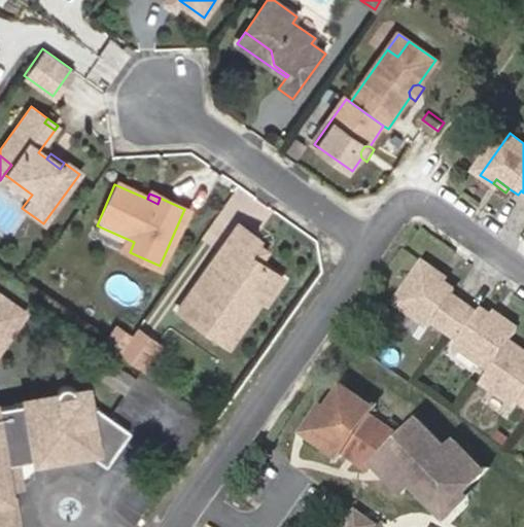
[(237,302),(259,297),(266,301),(282,277),(248,253),(260,236),(239,221),(179,308),(215,332),(237,302)]
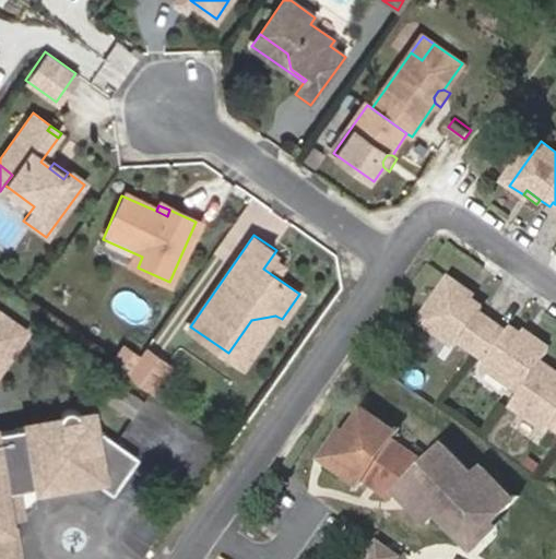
[(128,263),(138,268),(142,257),(132,252),(128,263)]
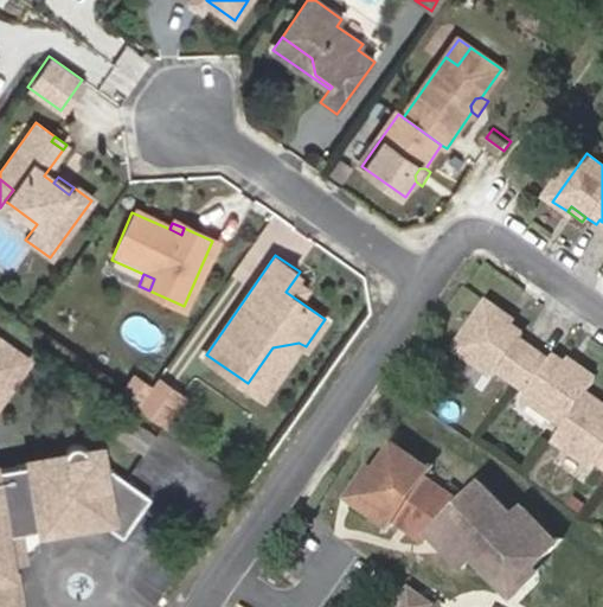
[(524,332),(510,323),(513,317),(496,305),(462,353),(505,383),(510,377),(525,389),(549,357),(532,345),(534,340),(524,332)]
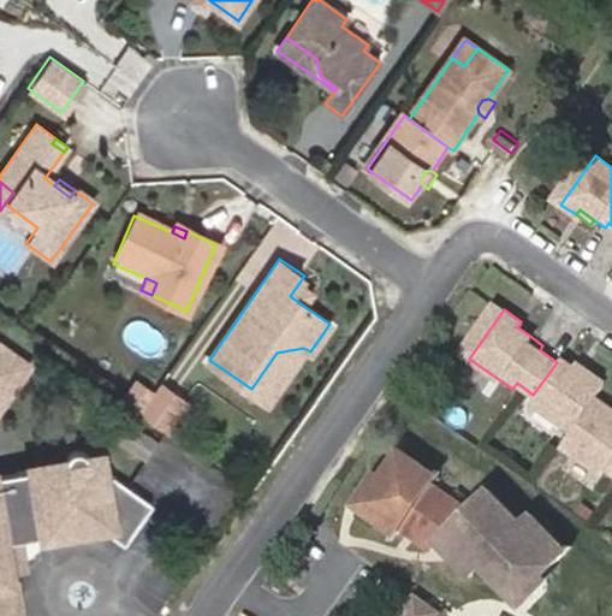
[(521,321),(517,327),(532,337),(535,332),(521,321)]
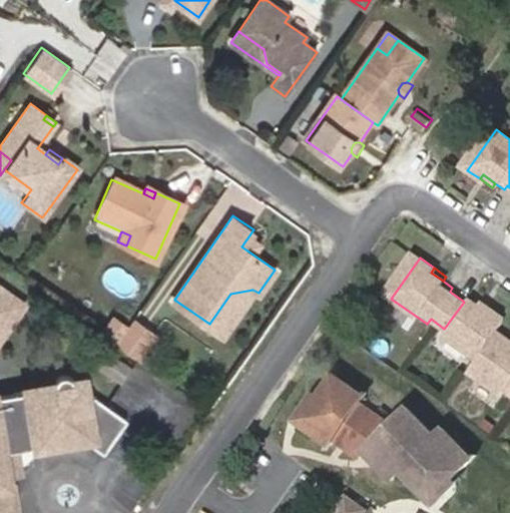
[(0,334),(16,312),(6,305),(11,298),(0,290),(0,334)]
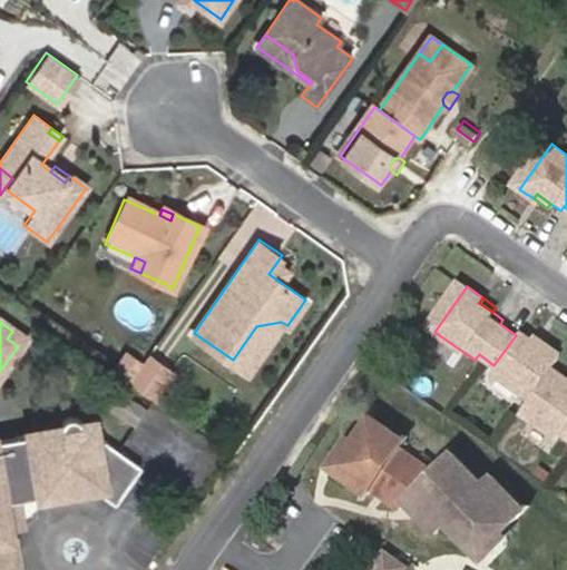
[(256,326),(233,360),(247,370),(281,322),(256,326)]
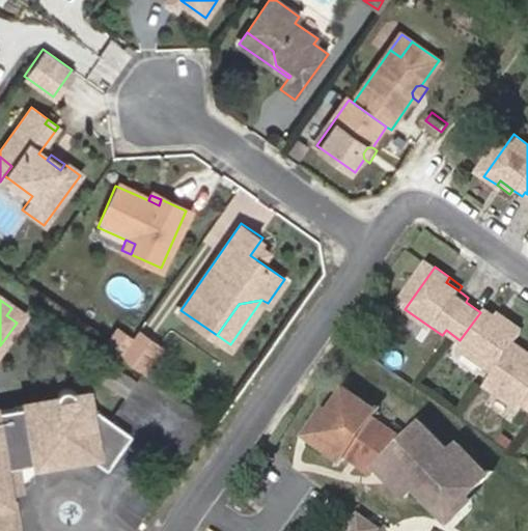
[(11,308),(6,315),(17,323),(22,315),(11,308)]
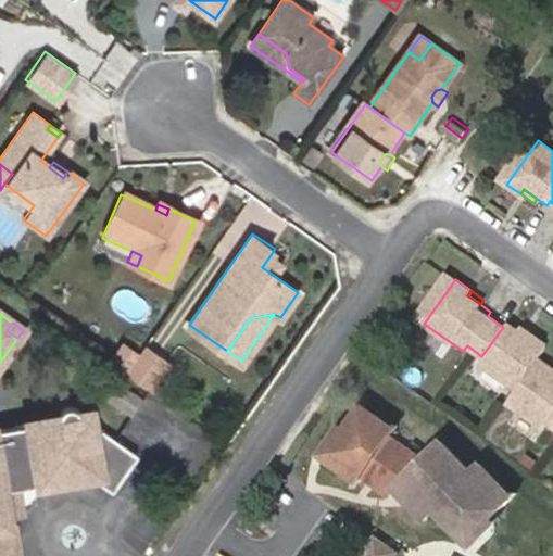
[(539,344),(525,336),(515,328),(512,333),(503,327),(481,356),(493,364),(490,370),(526,394),(549,362),(552,356),(552,348),(542,340),(539,344)]
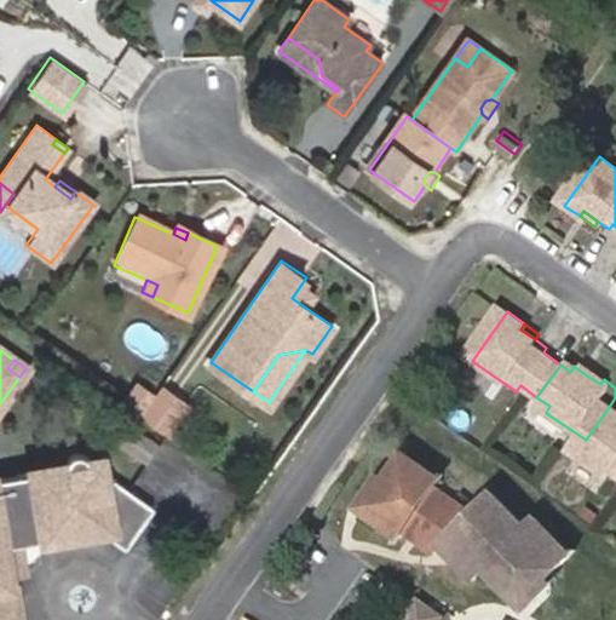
[(588,368),(585,374),(600,384),(604,379),(588,368)]
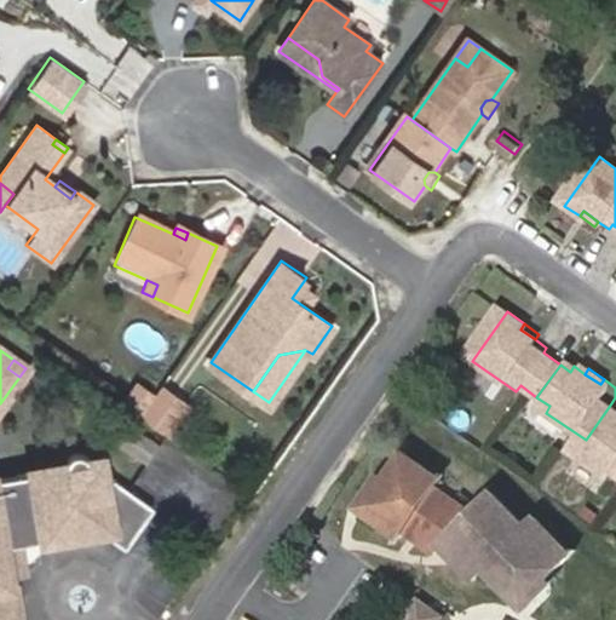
[(155,396),(137,384),(122,405),(140,417),(155,396)]
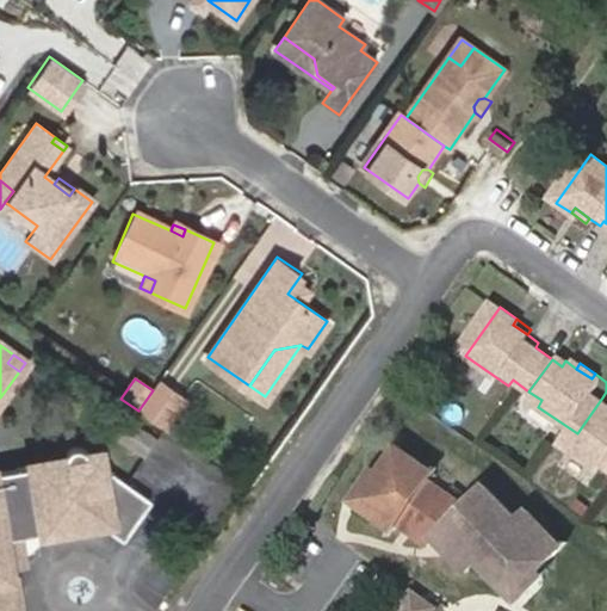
[(185,400),(159,382),(153,390),(138,411),(166,430),(185,400)]
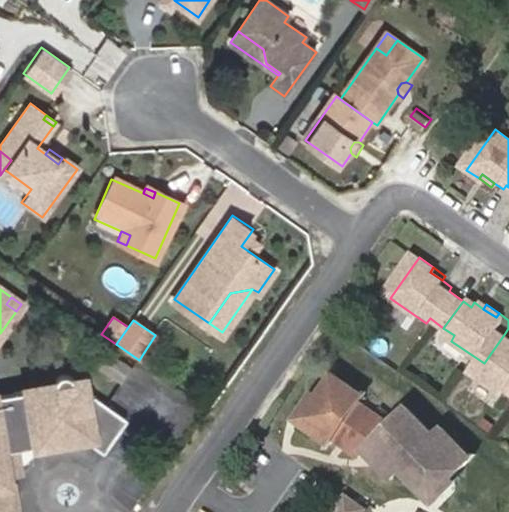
[(508,335),(505,333),(484,363),(477,374),(508,395),(508,335)]
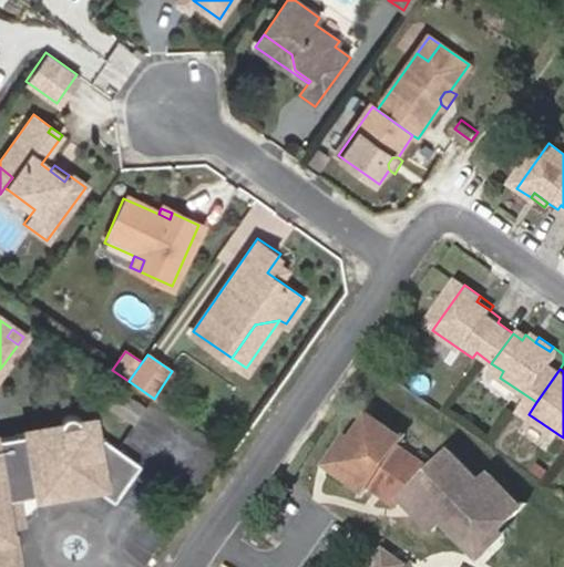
[(403,435),(370,412),(338,457),(351,466),(345,476),(365,491),(372,478),(398,504),(402,500),(409,505),(417,496),(442,522),(443,521),(453,511),(465,524),(455,534),(475,554),(523,506),(490,473),(481,481),(450,450),(432,466),(398,443),(403,435)]
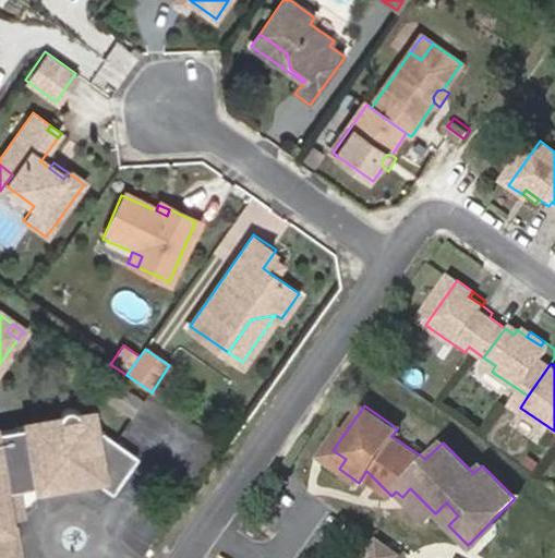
[(0,557),(12,556),(5,518),(3,502),(2,495),(1,489),(85,474),(109,490),(134,455),(91,423),(77,425),(73,410),(69,407),(63,407),(58,410),(57,414),(58,419),(0,427),(0,557)]
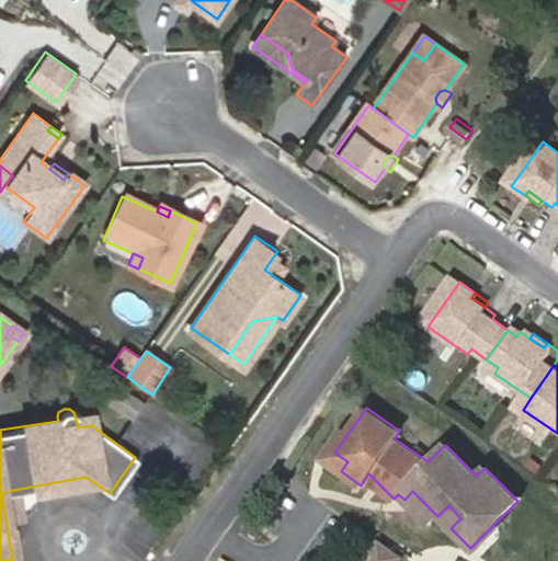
[(348,461),(334,453),(328,462),(341,471),(348,461)]
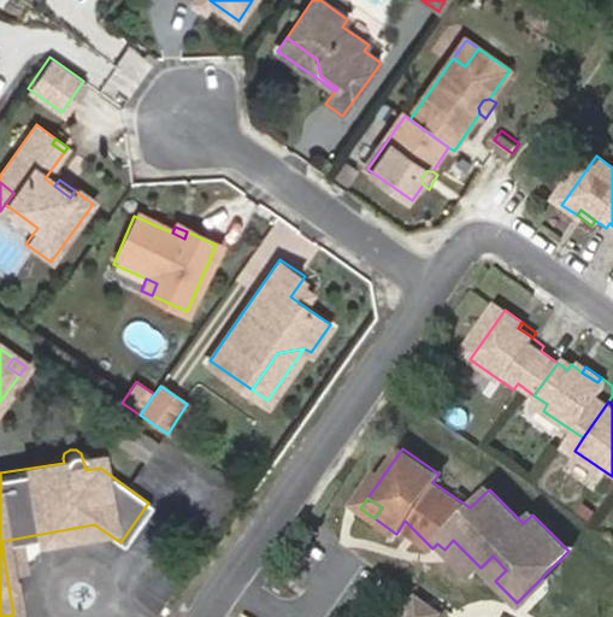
[(453,540),(444,550),(471,577),(481,568),(453,540)]
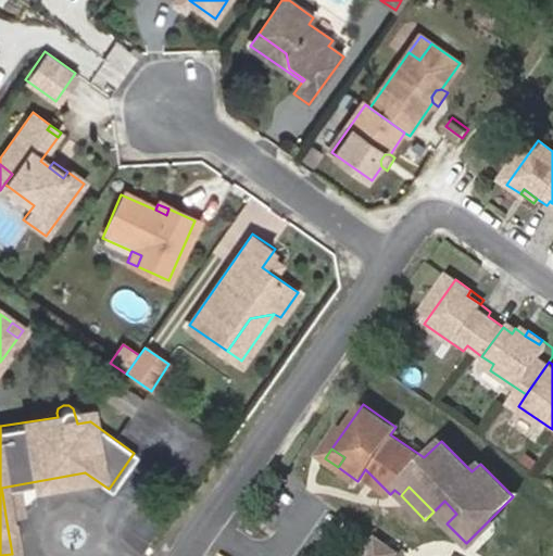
[(3,501),(5,516),(20,514),(16,491),(2,493),(3,501)]
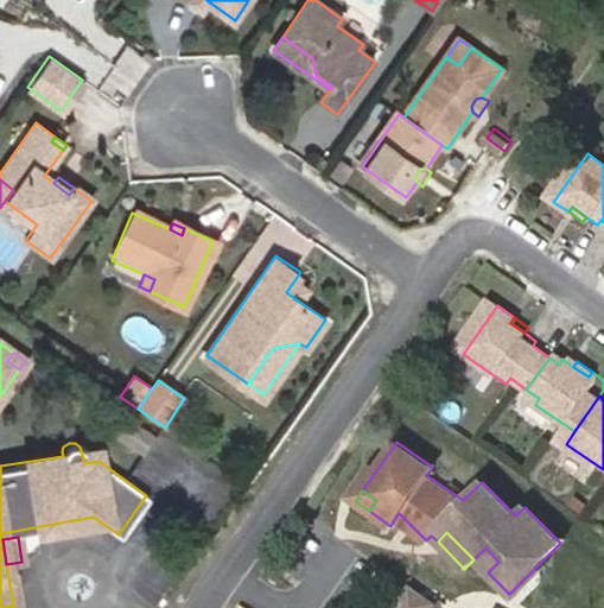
[(485,548),(475,558),(488,572),(498,562),(485,548)]
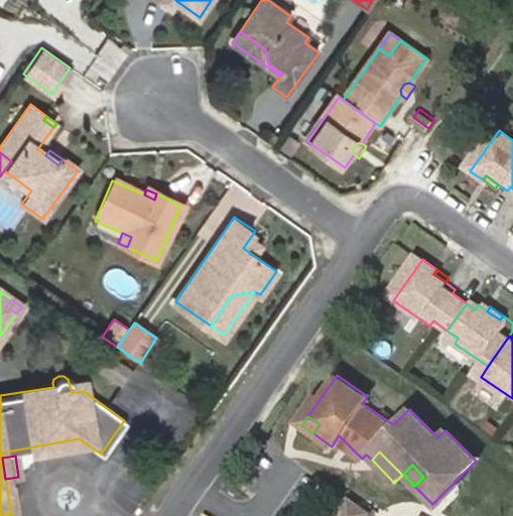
[(364,515),(367,512),(349,499),(337,515),(364,515)]
